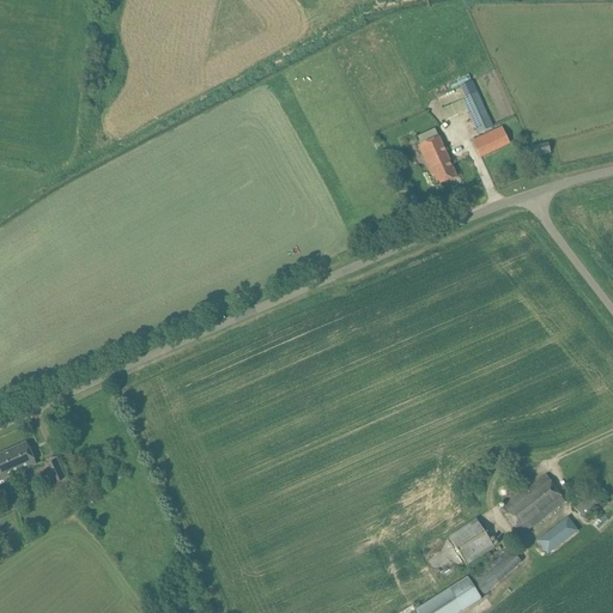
[(479,134),(491,128),(475,95),(442,110),(447,121),(468,110),(479,134)]
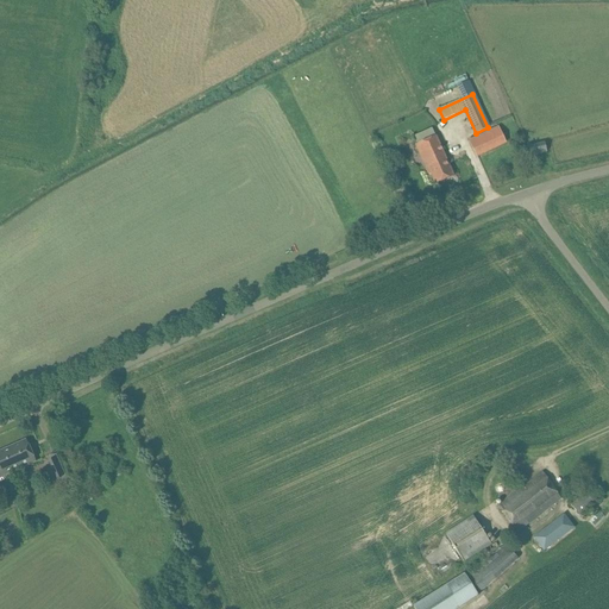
[(506,143),(498,129),(470,142),(477,156),(506,143)]
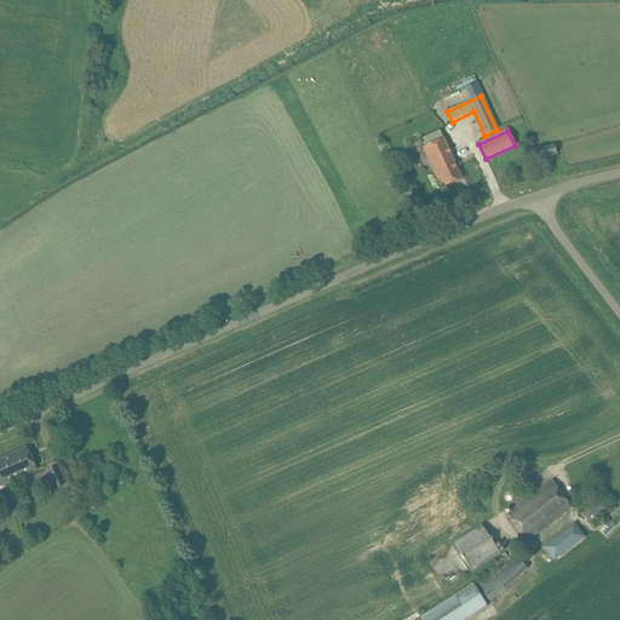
[(424,149),(430,164),(435,174),(437,173),(443,188),(461,179),(445,141),(424,149)]
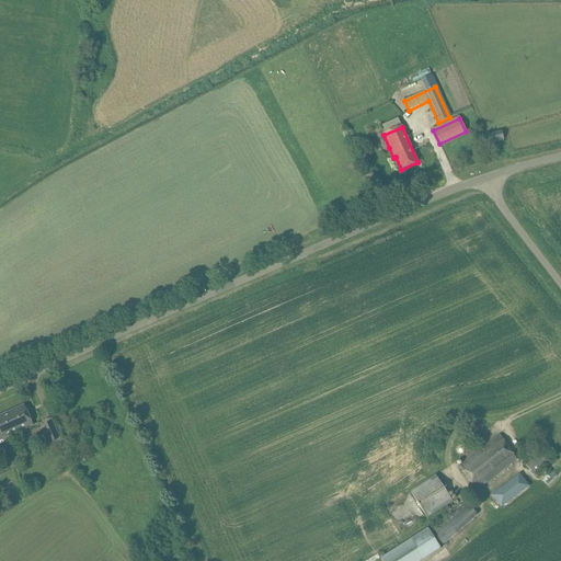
[(490,144),(504,140),(502,132),(488,135),(490,144)]
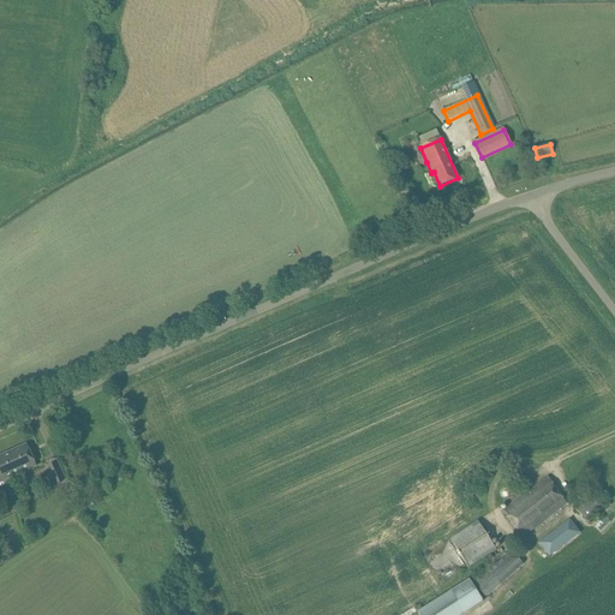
[(0,455),(0,472),(7,490),(18,513),(22,512),(15,496),(18,495),(13,484),(11,478),(36,467),(27,445),(0,455)]
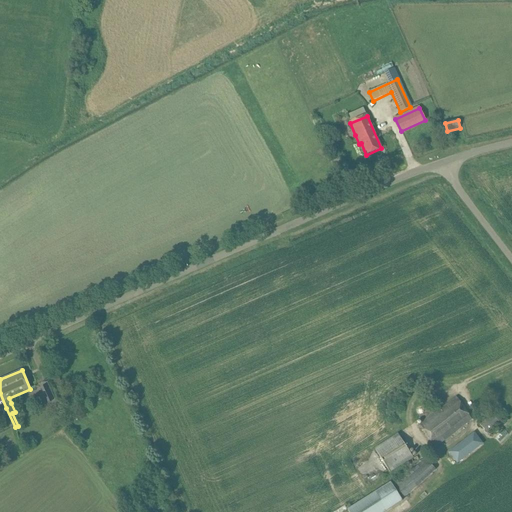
[(61,401),(51,378),(41,383),(45,391),(47,390),(49,397),(48,397),(51,406),(61,401)]
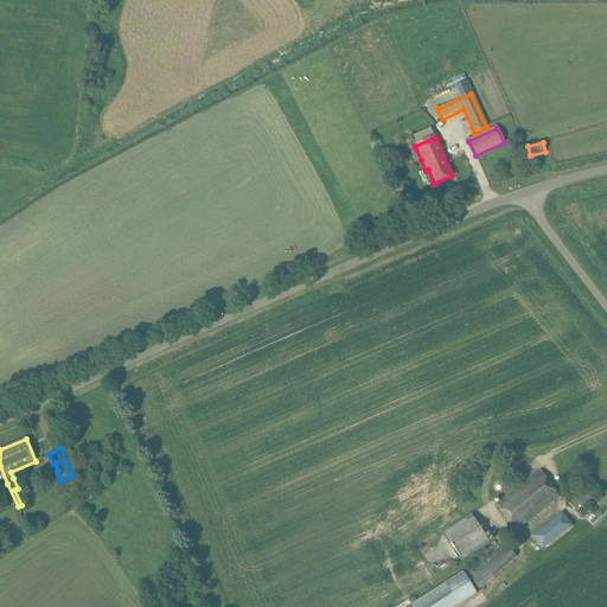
[(541,471),(531,478),(498,504),(518,530),(560,498),(541,471)]
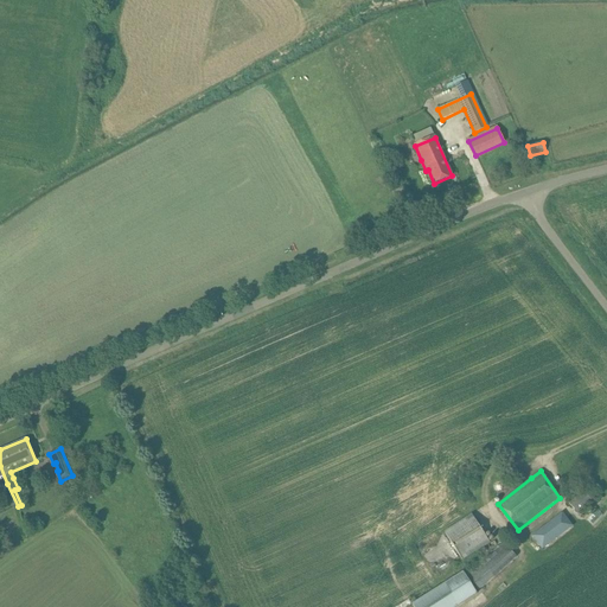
[(596,499),(582,485),(567,499),(567,502),(580,516),(596,499)]
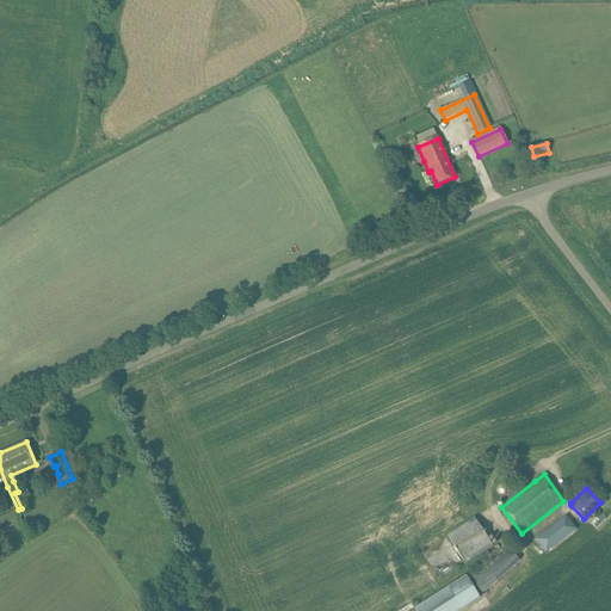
[(576,525),(568,514),(539,536),(548,548),(576,525)]
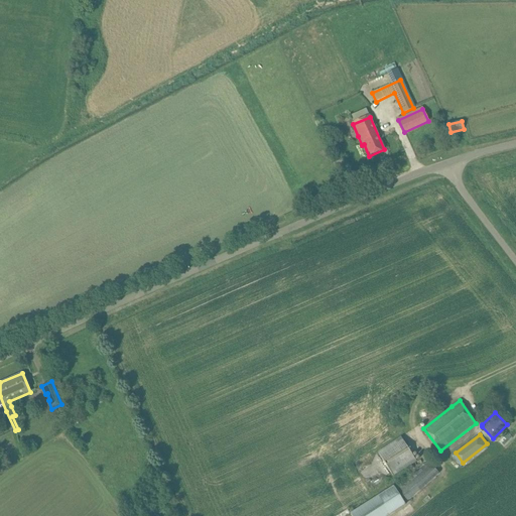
[(416,462),(401,437),(378,453),(393,477),(416,462)]
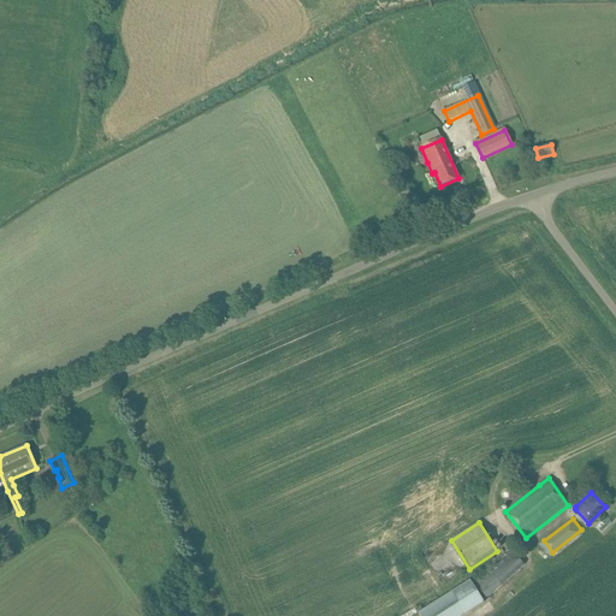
[(477,584),(489,597),(523,566),(513,552),(477,584)]
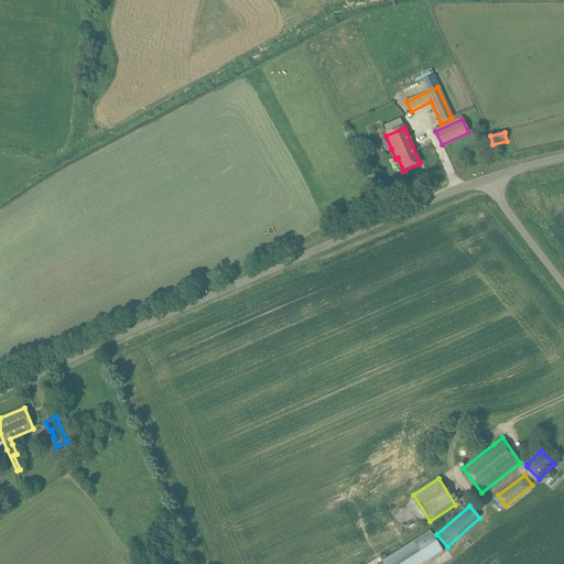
[(430,531),(383,561),(384,563),(424,563),(443,553),(430,531)]
